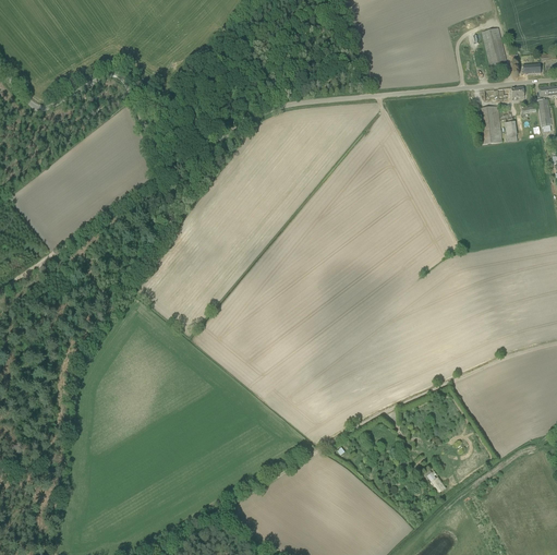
[(505,60),(504,55),(496,26),(481,29),(488,63),(505,60)]
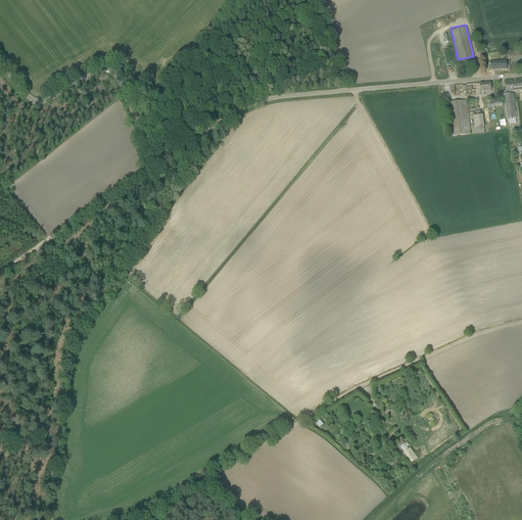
[(489,67),(506,66),(505,58),(488,59),(489,67)]
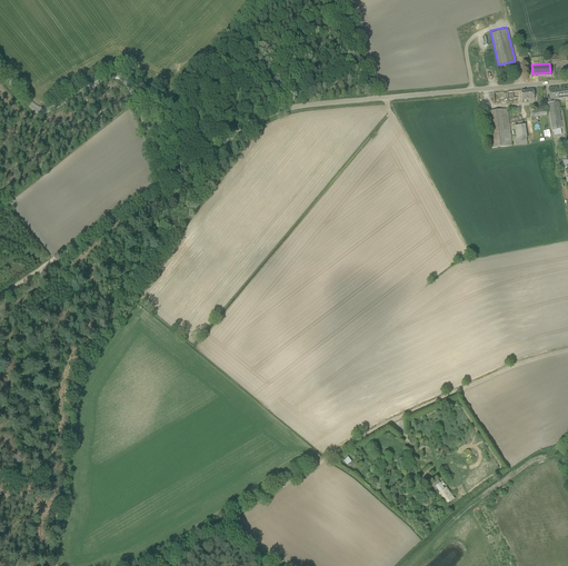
[(567,86),(564,87),(564,86),(548,87),(549,97),(567,93),(567,86)]
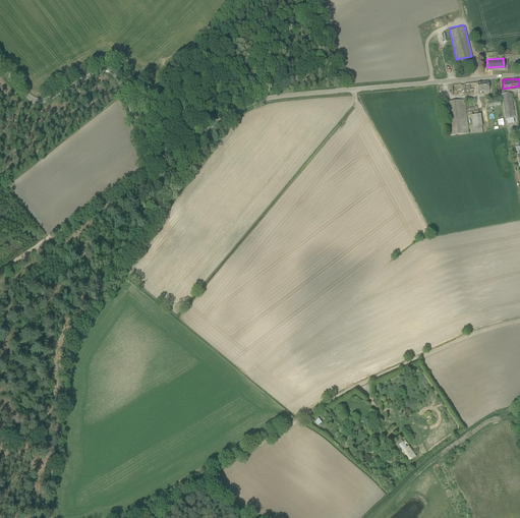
[(477,90),(488,89),(487,79),(476,80),(477,90)]
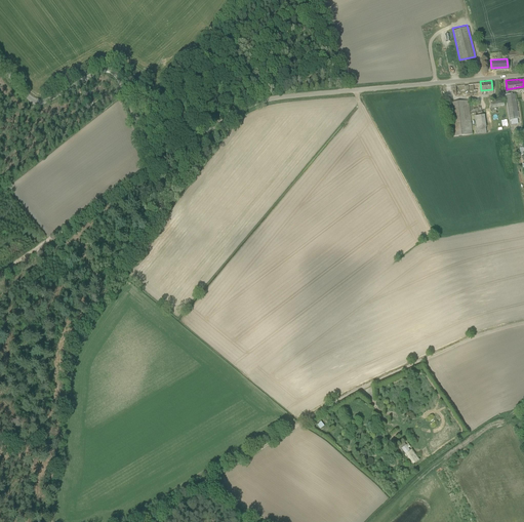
[(508,118),(518,116),(514,91),(505,92),(508,118)]
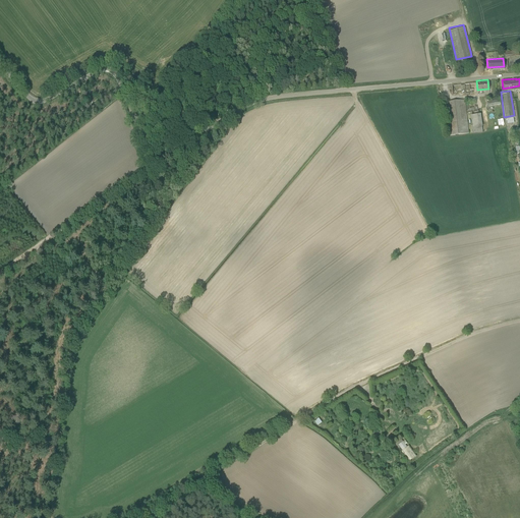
[(486,104),(500,102),(499,96),(486,98),(487,101),(486,101),(486,104)]
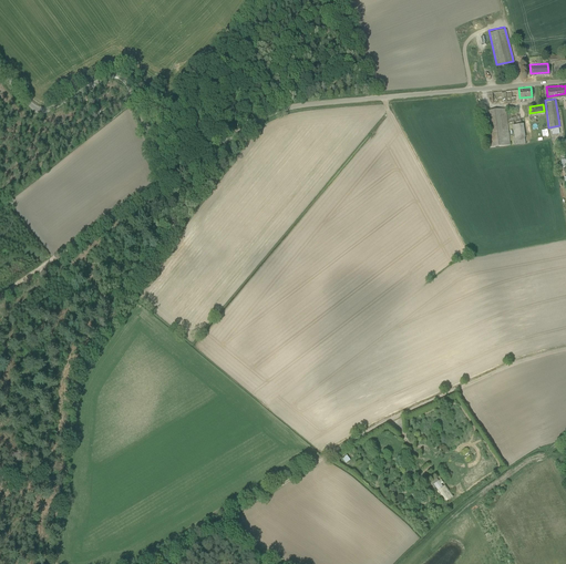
[(506,106),(505,106),(505,105),(482,109),(486,145),(510,142),(505,110),(506,110),(506,106)]
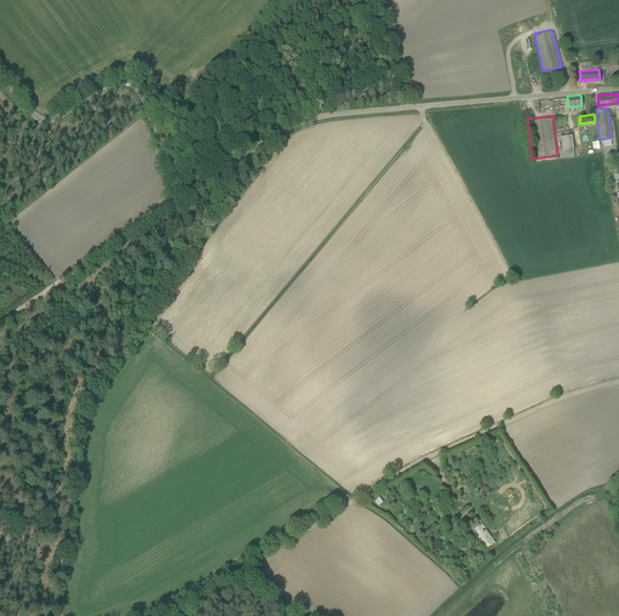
[(573,154),(573,132),(561,133),(561,155),(573,154)]
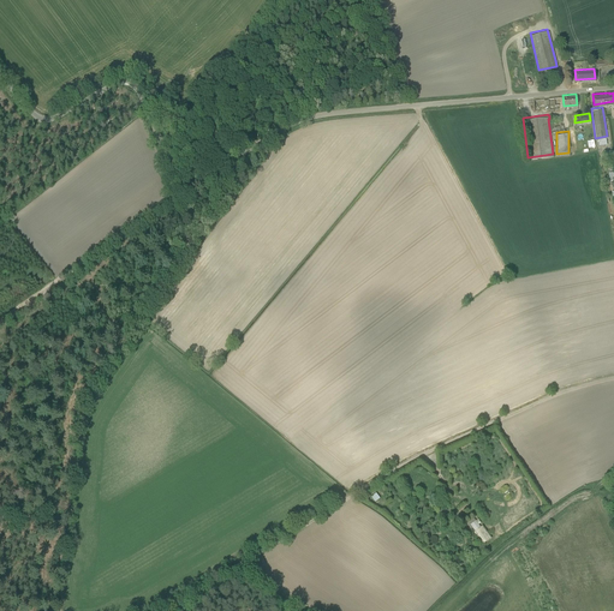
[(377,495),(381,491),(379,487),(370,495),(374,499),(379,496),(377,495)]
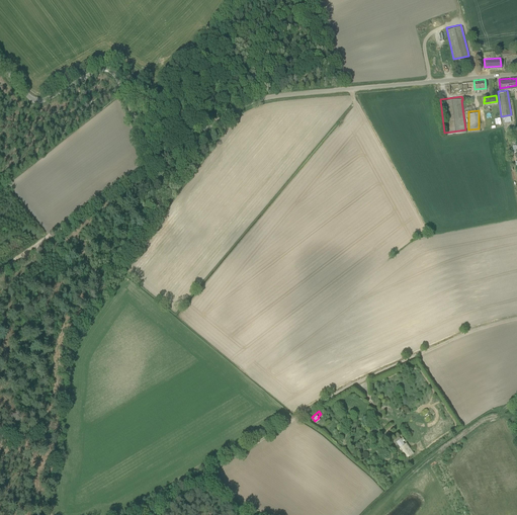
[(397,433),(391,437),(395,444),(397,443),(399,445),(398,446),(406,456),(413,450),(406,440),(403,442),(402,440),(399,437),(397,433)]
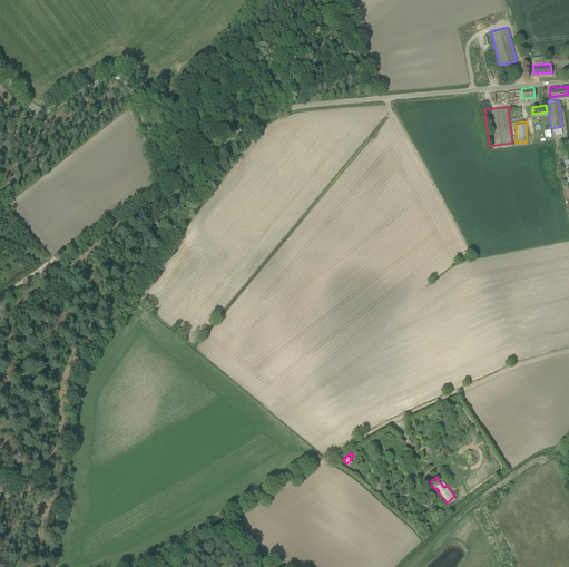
All buildings are outlined.
